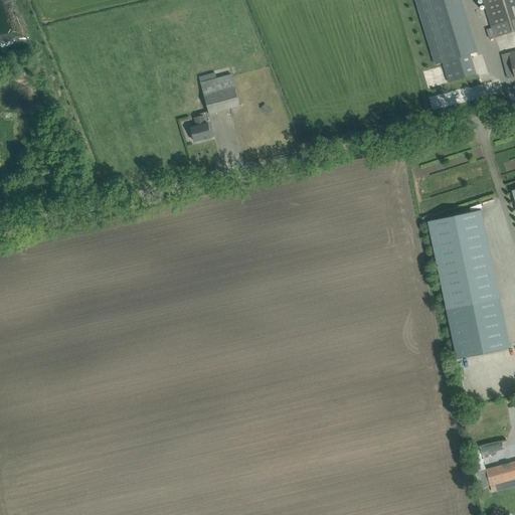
[(416,0),(437,64),(443,62),(470,54),(477,52),(460,0),(416,0)]
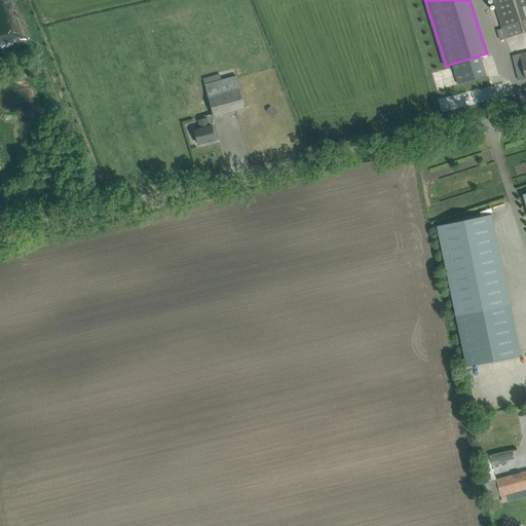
[(525,0),(493,0),(502,29),(505,39),(525,32),(525,0)]
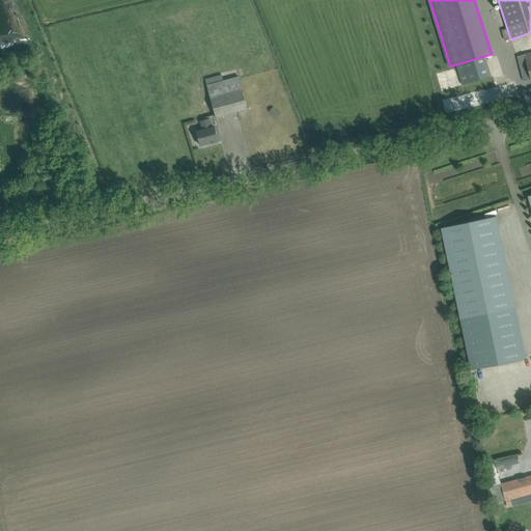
[(484,56),(456,64),(463,83),(491,75),(484,56)]
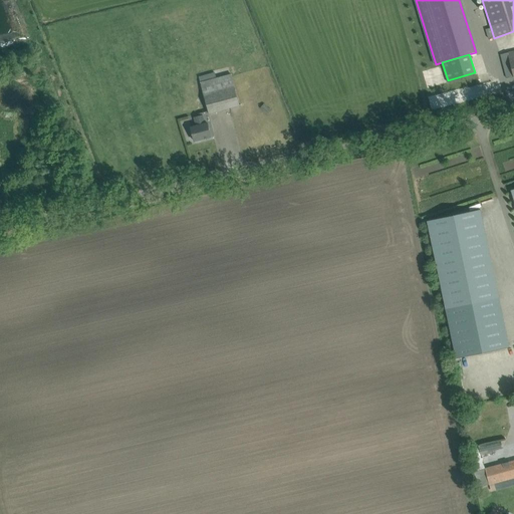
[(201,83),(209,113),(241,105),(241,104),(240,104),(232,74),(216,78),(215,73),(200,77),(201,82),(201,83)]
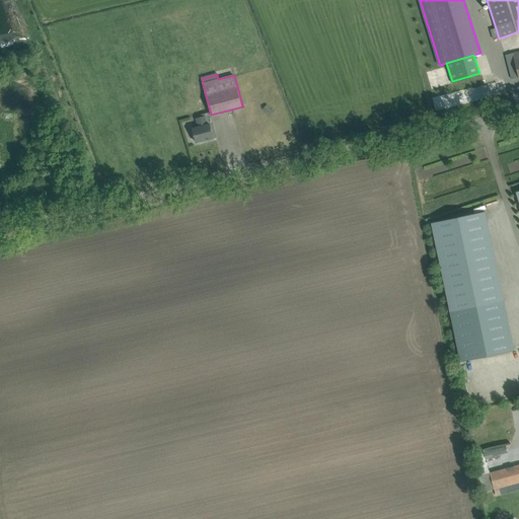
[(500,78),(435,95),(439,112),(504,94),(500,78)]
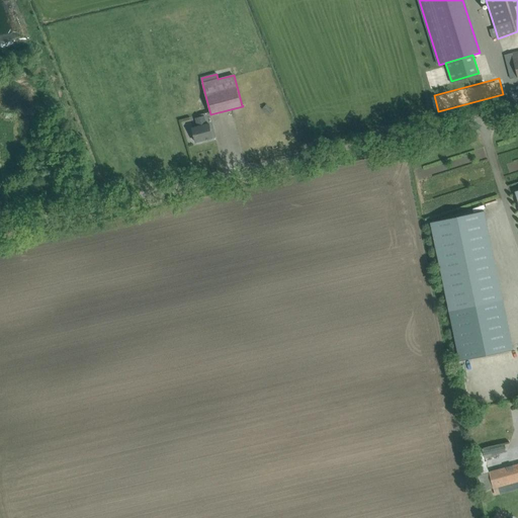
[(266,104),(262,108),(270,115),(273,111),(266,104)]
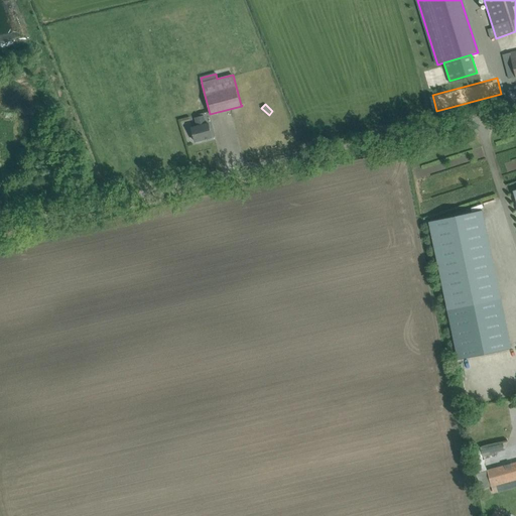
[(191,128),(192,132),(196,142),(212,138),(210,128),(208,124),(206,124),(204,116),(196,118),(198,127),(191,128)]
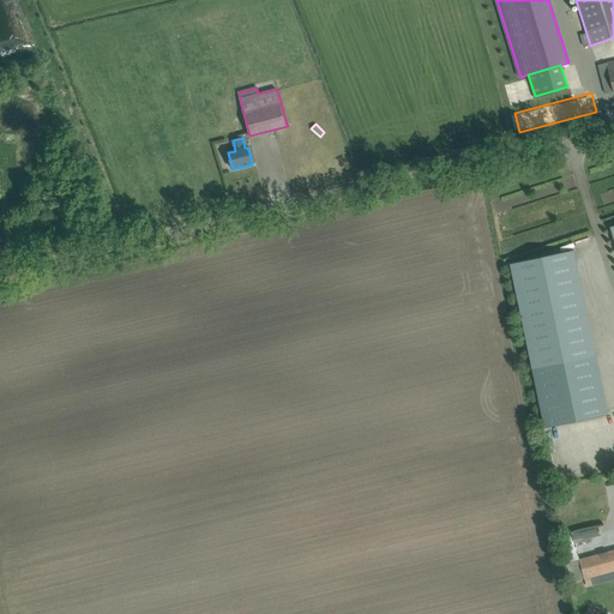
[(511,264),(546,428),(601,416),(566,252),(511,264)]
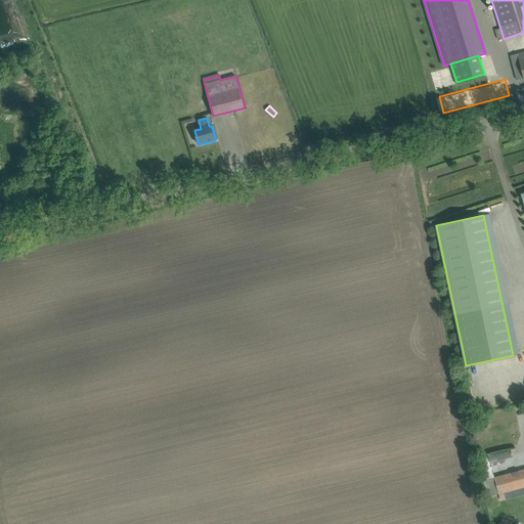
[(503,452),(488,454),(489,463),(504,460),(503,452)]
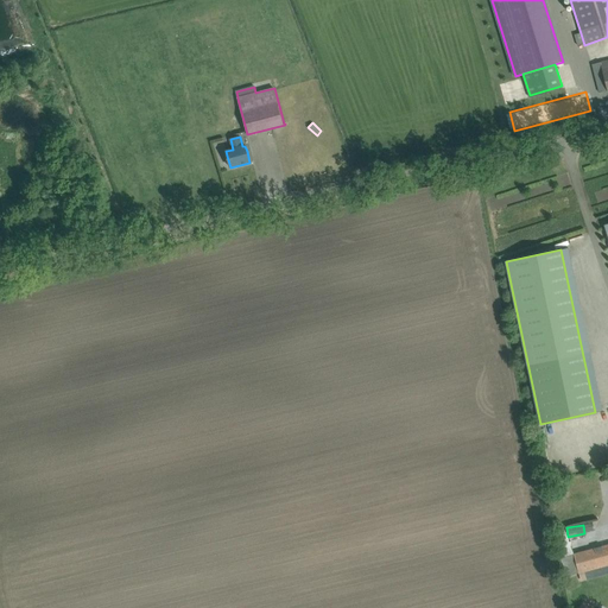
[(607,544),(574,555),(559,558),(563,577),(607,564),(607,544)]
